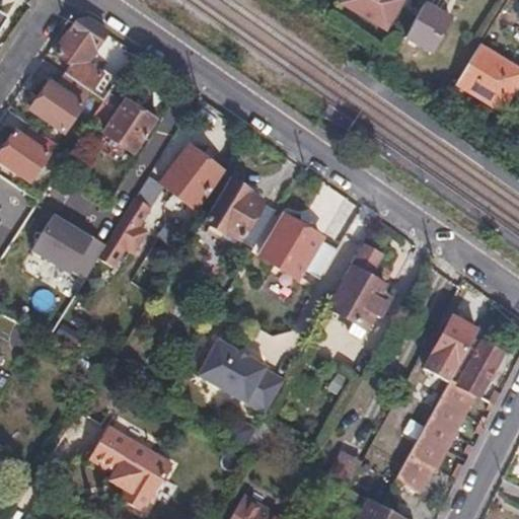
[(344,0),(342,5),(386,29),(402,0),(344,0)]
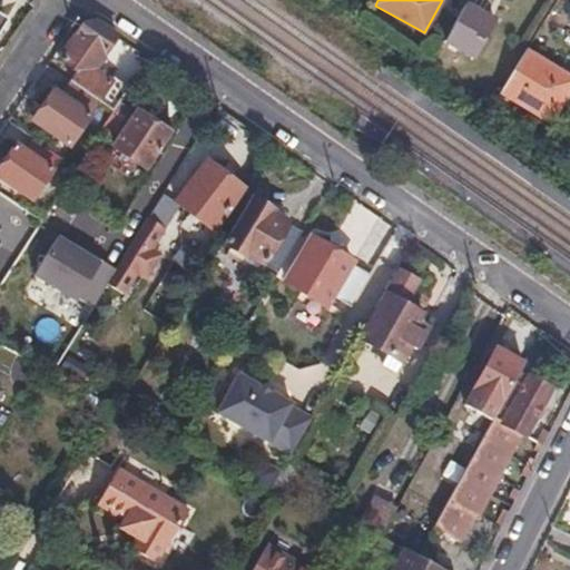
[(464,3),(442,43),(472,60),(493,20),(464,3)]
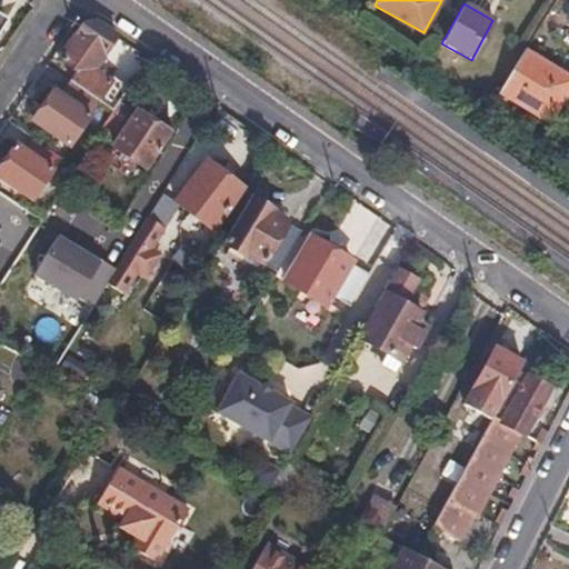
[(118,102),(127,89),(115,79),(111,83),(92,70),(115,37),(92,22),(81,25),(58,59),(77,71),(69,82),(86,93),(99,102),(112,111),(118,102)]
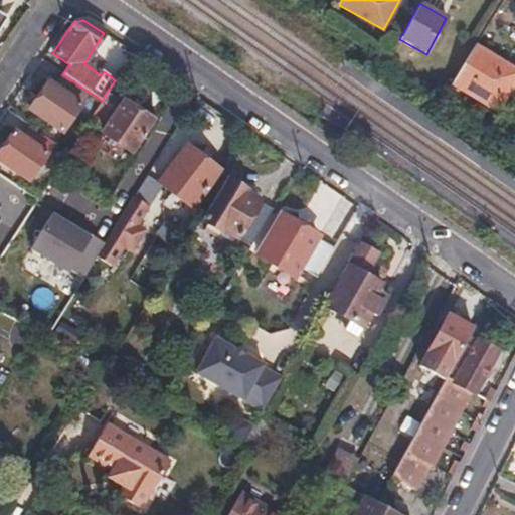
[(514,69),(475,46),(452,86),(496,111),(514,77),(514,69)]
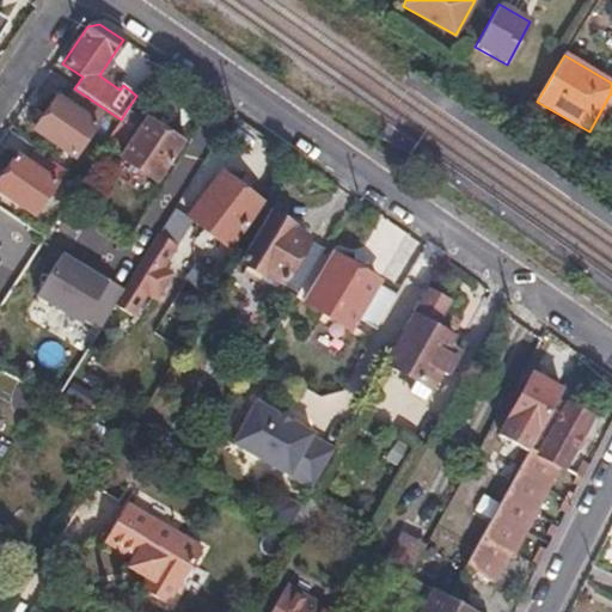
[(73,157),(96,124),(81,115),(56,98),(34,129),(73,157)]
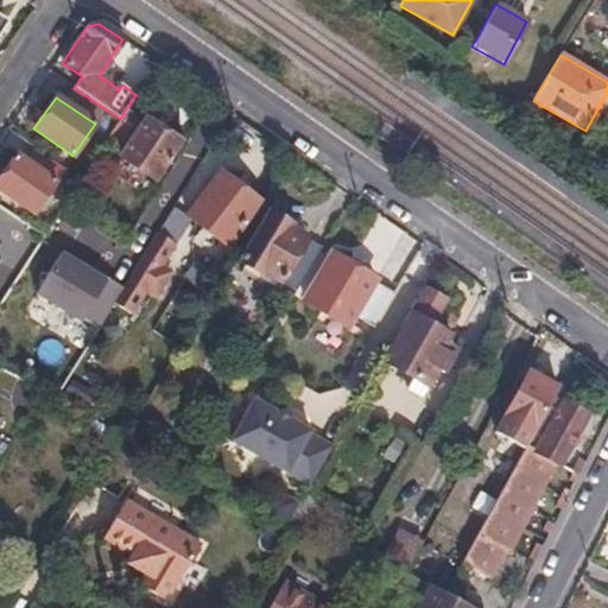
[(95,124),(106,109),(92,100),(81,114),(95,124)]
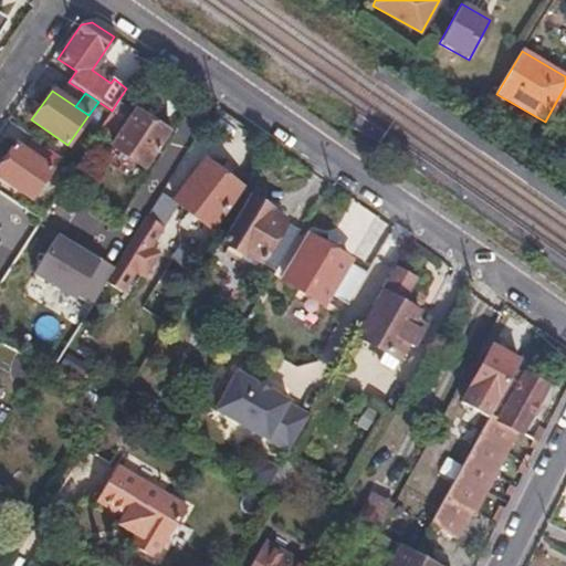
[(112,147),(143,168),(166,133),(136,112),(135,114),(117,102),(112,111),(98,130),(116,143),(112,147)]
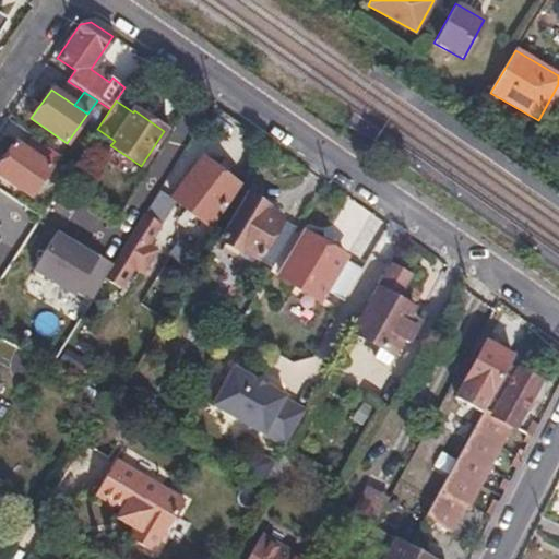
[(51,167),(59,155),(33,138),(24,149),(51,167)]
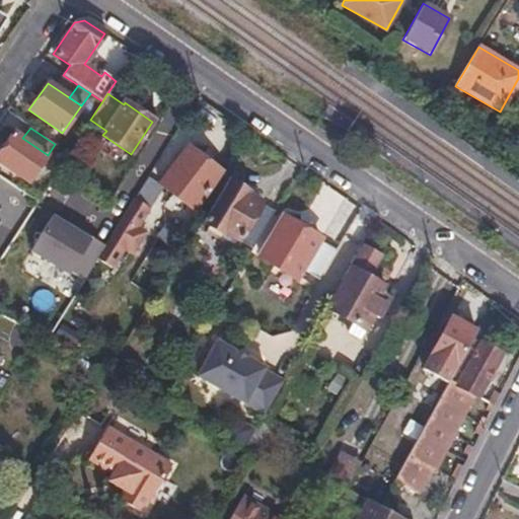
[(0,163),(27,183),(48,155),(22,138),(13,131),(0,149),(0,163)]
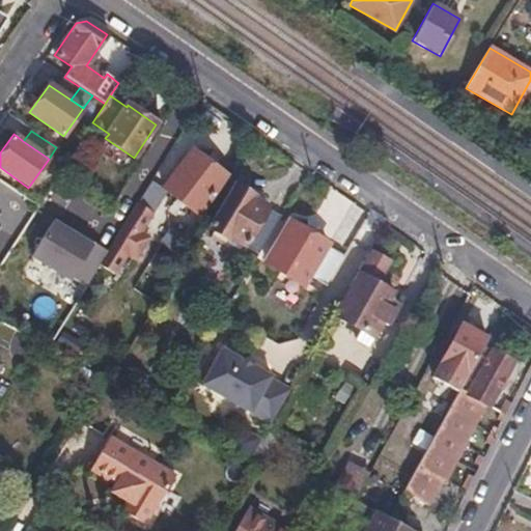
[(225,177),(192,151),(164,189),(168,192),(196,215),(225,177)]
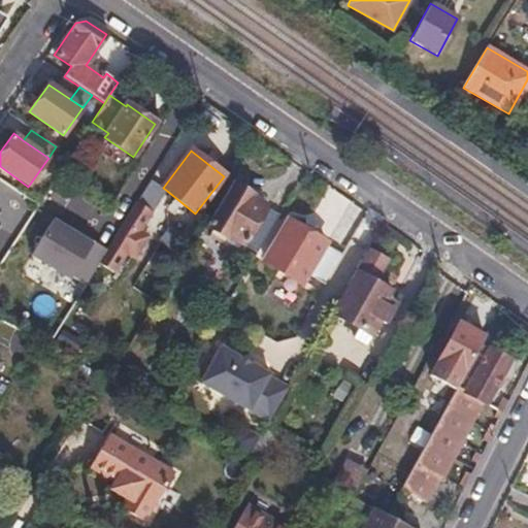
[(151,179),(136,202),(153,212),(167,191),(163,188),(151,179)]
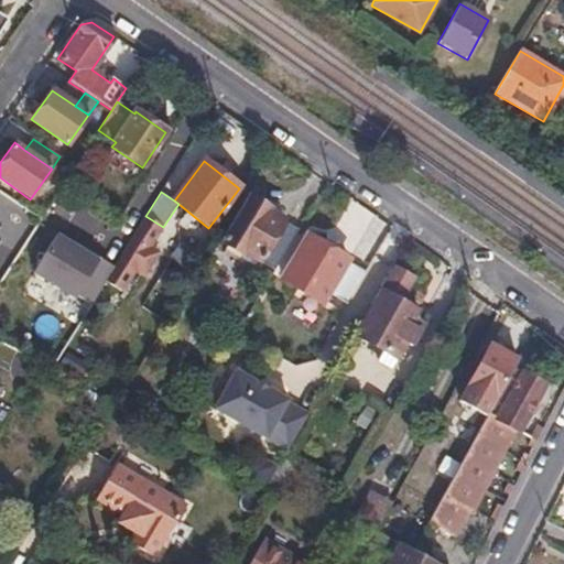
[(245,252),(274,270),(299,230),(267,212),(269,208),(250,197),(226,236),(247,248),(245,252)]
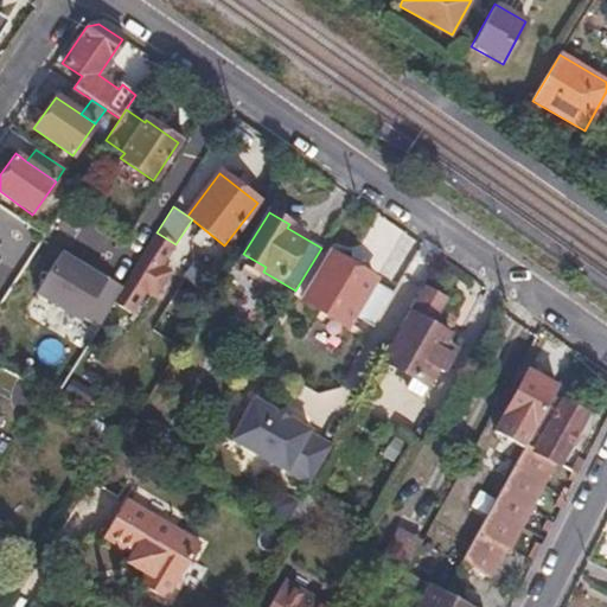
[(157,232),(135,267),(142,272),(154,278),(163,266),(176,244),(157,232)]
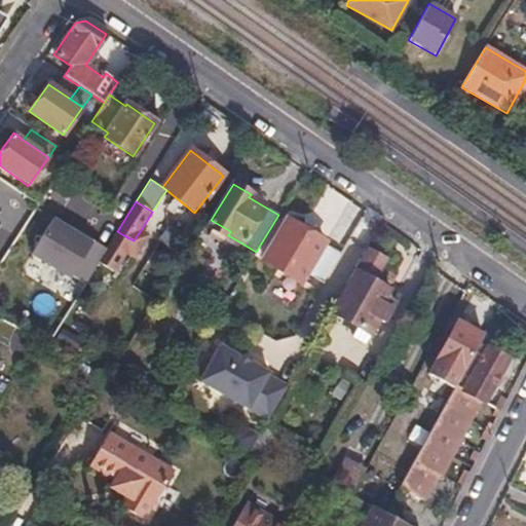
[(87,278),(108,245),(53,212),(32,246),(17,269),(75,302),(87,278)]
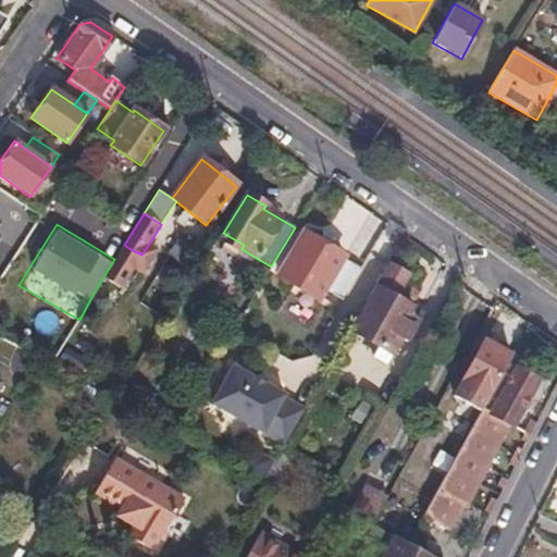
[(238,254),(242,249),(244,245),(223,233),(219,240),(238,254)]
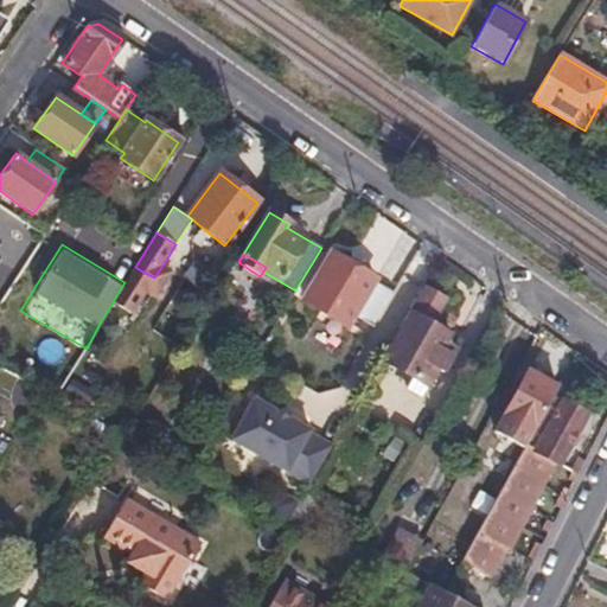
[(356,317),(371,325),(372,326),(393,291),(333,256),(306,304),(349,328),(356,317)]
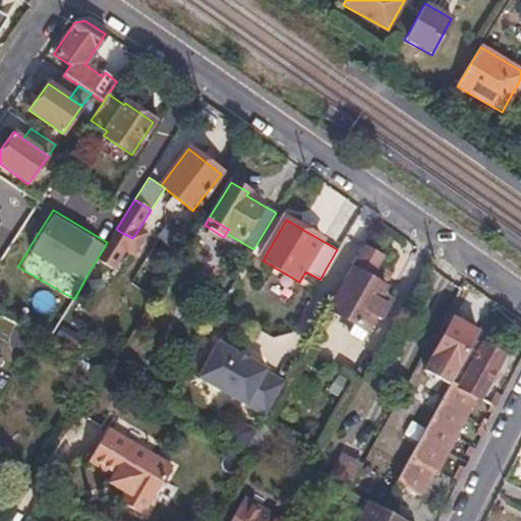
[(122,233),(116,229),(98,258),(113,268),(125,248),(133,253),(148,233),(139,228),(132,238),(122,233)]
